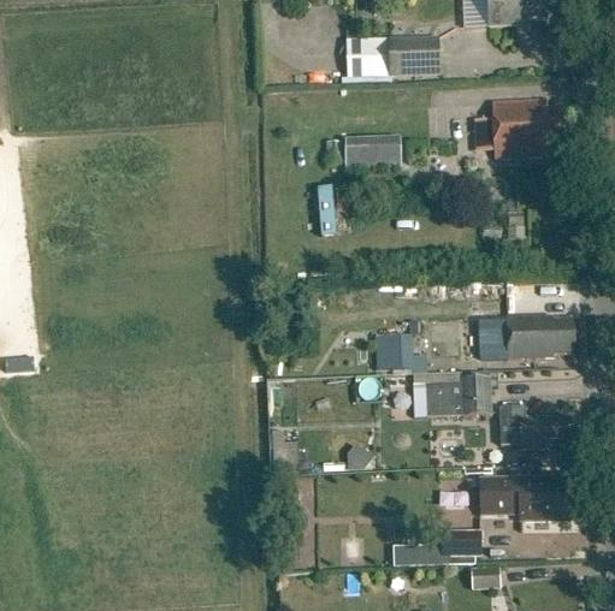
[(488,0),(489,27),(527,25),(527,19),(547,19),(545,0),(488,0)]
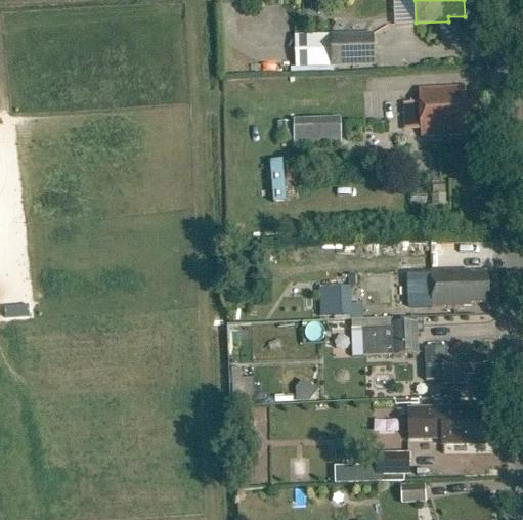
[(331,31),(331,33),(303,34),(303,69),(332,69),(332,65),(374,62),(373,30),(331,31)]
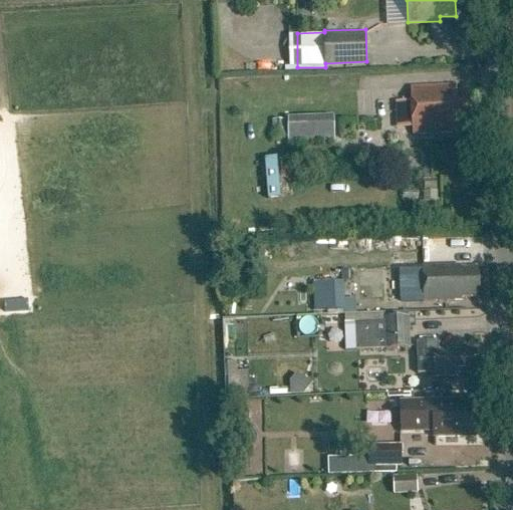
[(455,84),(410,86),(412,131),(452,130),(452,124),(469,124),(468,91),(455,92),(455,84)]
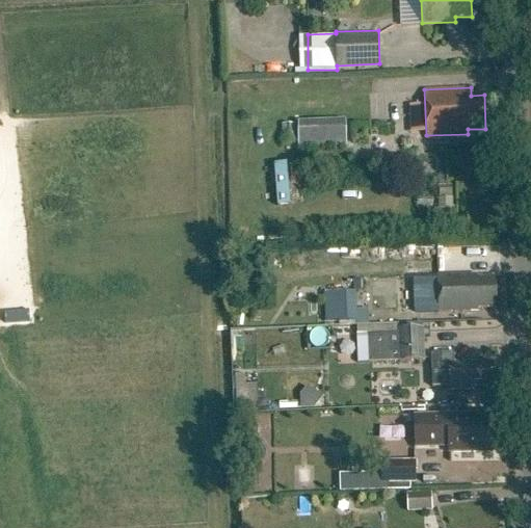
[(345,120),(296,120),(297,144),(346,143),(345,120)]
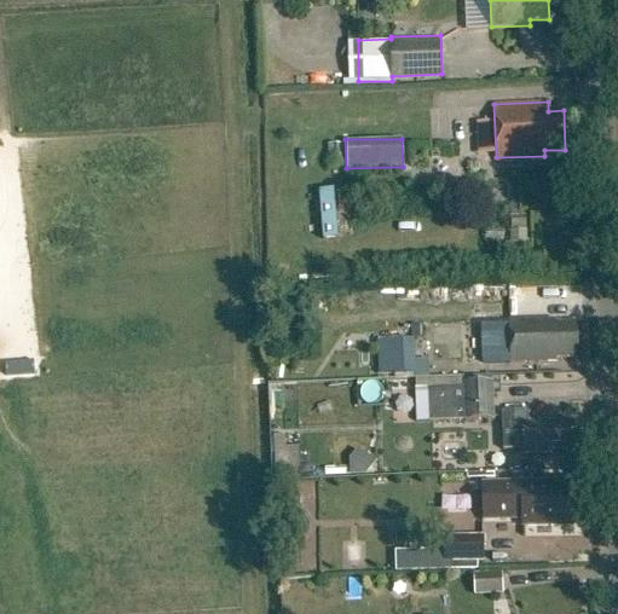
[(333,235),(330,185),(309,186),(311,236),(333,235)]
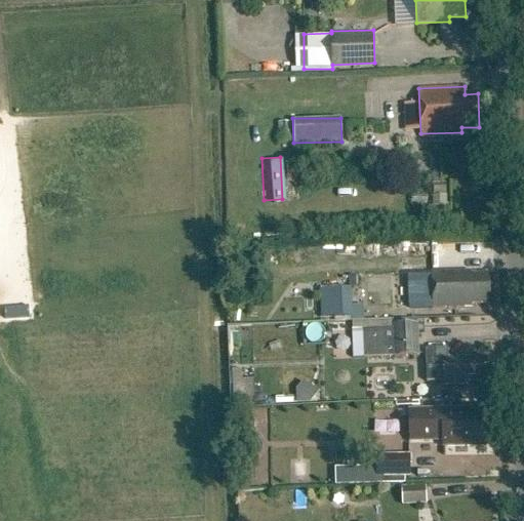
[(471,269),(407,271),(407,292),(415,292),(415,299),(430,299),(430,305),(472,304),(471,299),(489,299),(488,273),(471,274),(471,269)]
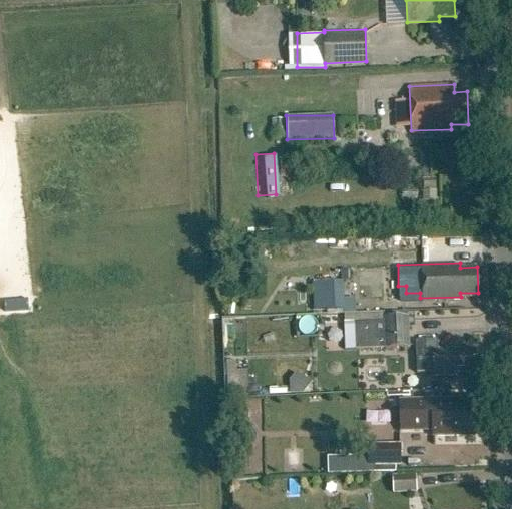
[(307,307),(341,306),(339,277),(306,278),(307,307)]
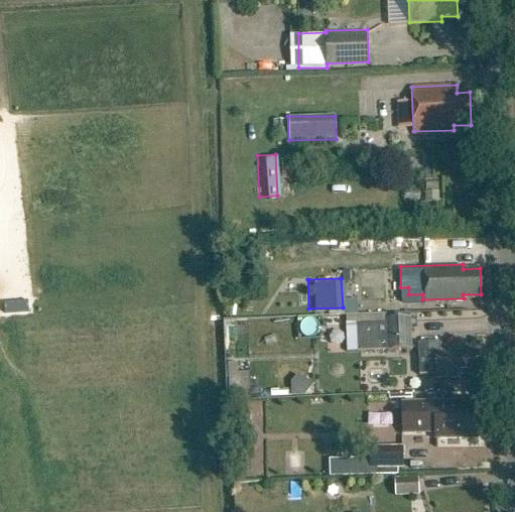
[(357,322),(358,348),(412,346),(411,314),(386,315),(386,321),(357,322)]
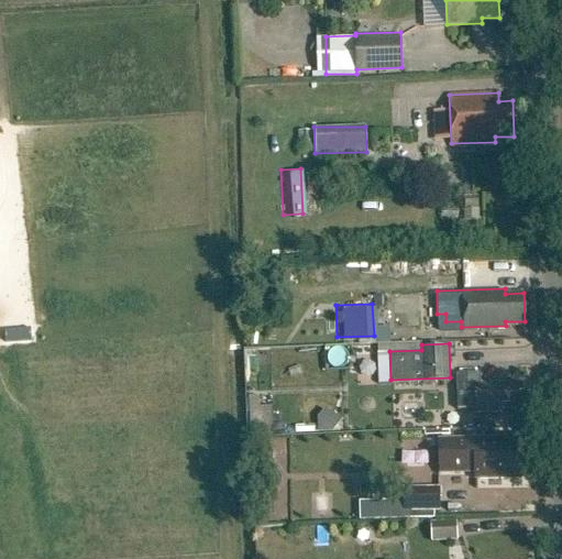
[(495,405),(520,405),(519,382),(481,383),(480,371),(455,372),(456,407),(474,406),(474,410),(495,409),(495,405)]
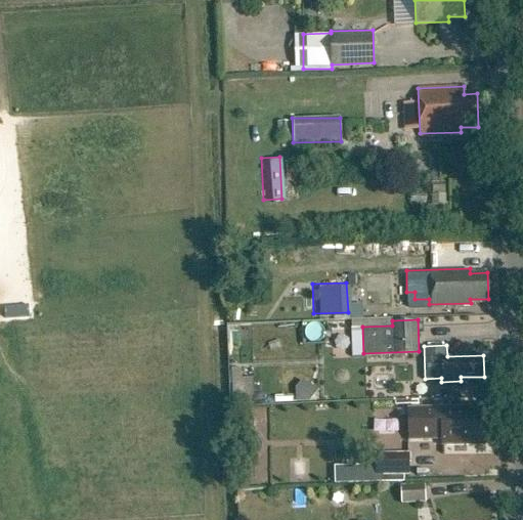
[(441,407),(441,412),(407,412),(407,434),(441,434),(442,442),(477,441),(477,438),(491,437),(491,410),(471,410),(471,407),(441,407)]
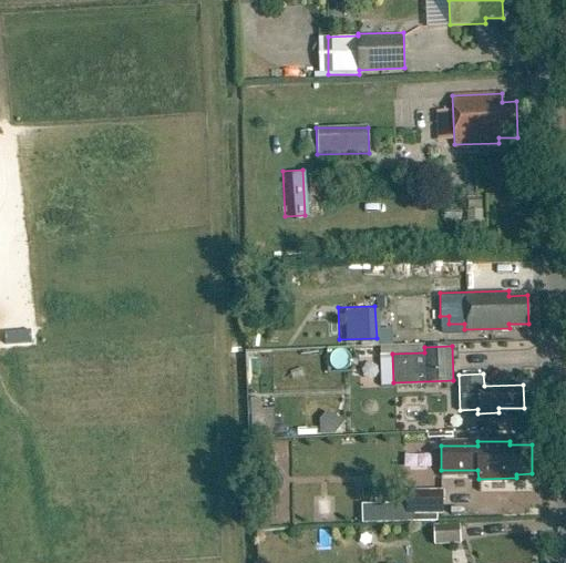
[(404,512),(442,511),(441,488),(404,489),(404,512)]
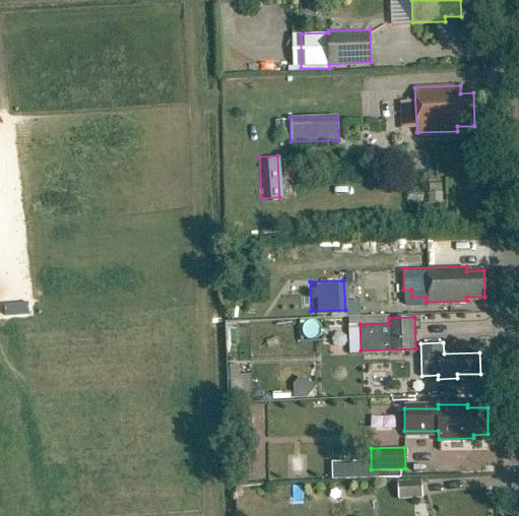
[(420,478),(396,479),(397,498),(422,497),(420,478)]
